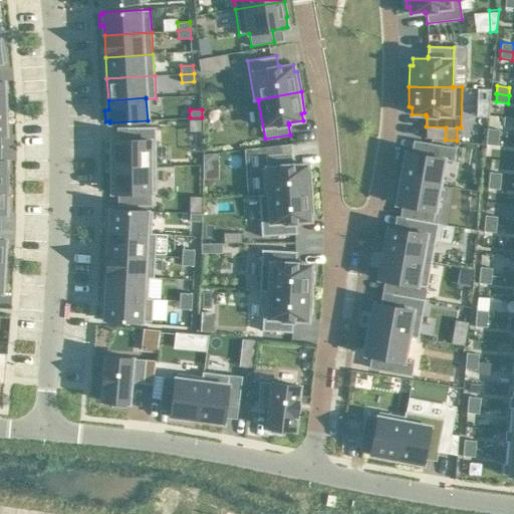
[(111,151),(110,151),(110,167),(156,166),(156,126),(126,127),(126,140),(113,140),(111,140),(111,151)]
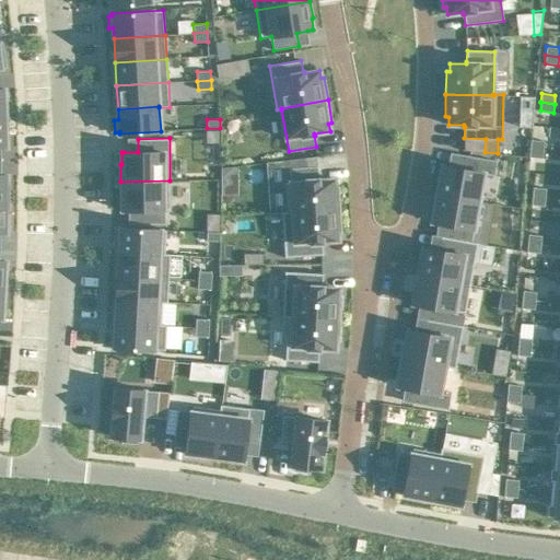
[(531,140),(531,149),(544,150),(544,141),(531,140)]
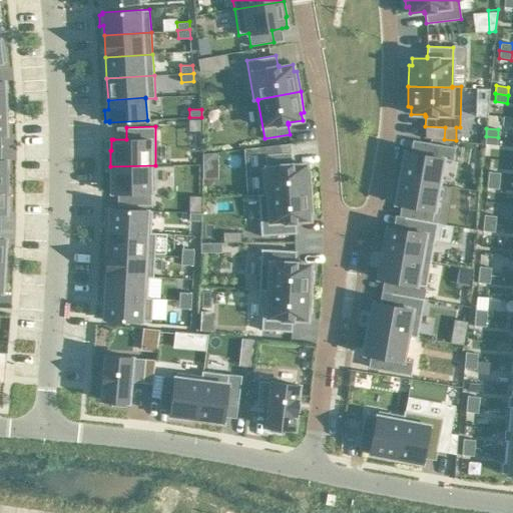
[(486,136),(485,144),(497,145),(498,137),(486,136)]
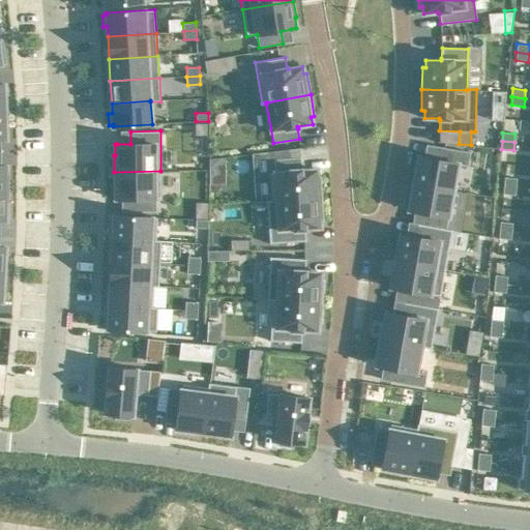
[(415,167),(412,183),(453,190),(458,164),(468,166),(470,152),(436,146),(434,158),(419,156),(418,156),(416,167),(415,167)]
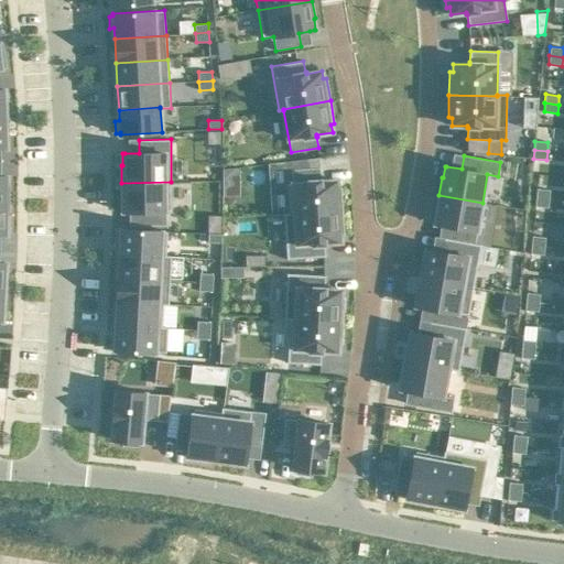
[(293,183),(288,183),(290,213),(290,215),(343,210),(340,188),(337,188),(337,181),(321,182),(321,180),(320,167),(292,170),(293,183)]
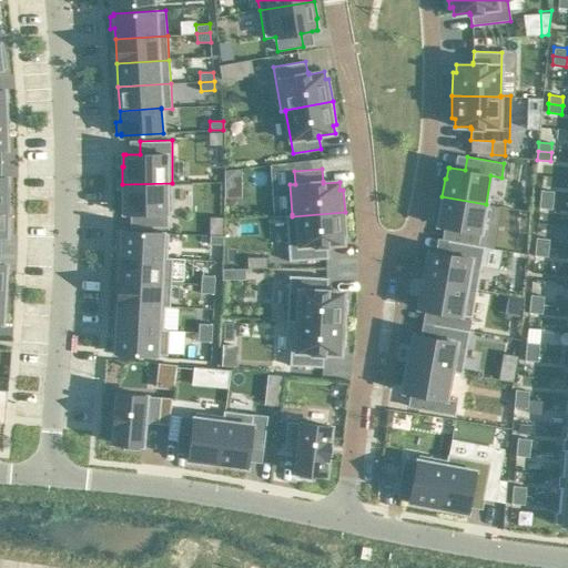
[(172,183),(122,184),(122,202),(123,202),(123,213),(125,213),(141,213),(141,226),(168,226),(168,212),(172,212),(172,183)]
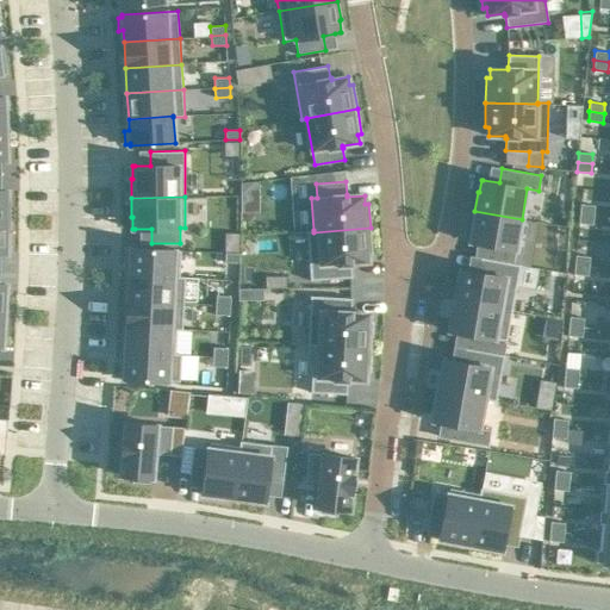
[(580,204),(579,213),(593,216),(595,206),(580,204)]
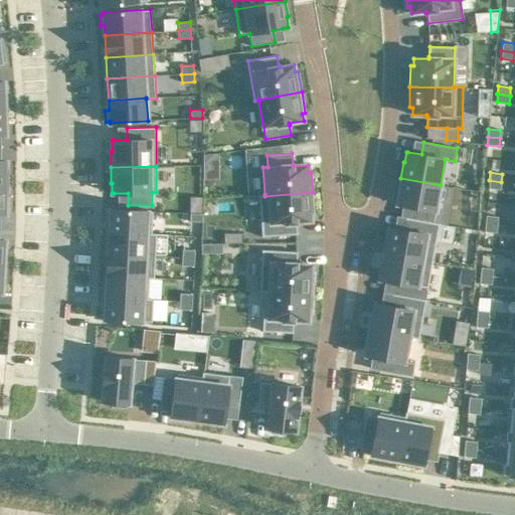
[(398,196),(397,204),(398,204),(402,205),(412,207),(410,218),(434,222),(436,210),(441,185),(400,178),(397,193),(397,196),(398,196)]
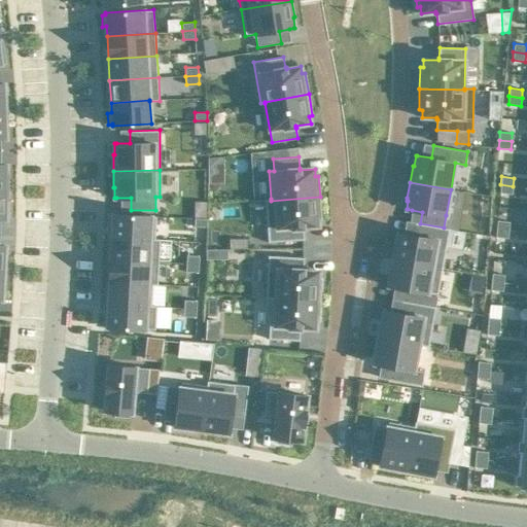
[(500,184),(500,194),(513,195),(513,186),(500,184)]
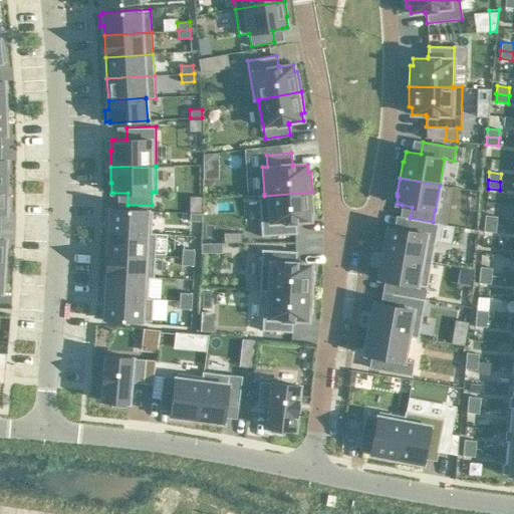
[(264,194),(259,195),(262,236),(296,234),(296,223),(296,222),(310,221),(310,214),(313,213),(312,192),(264,196),(264,194)]
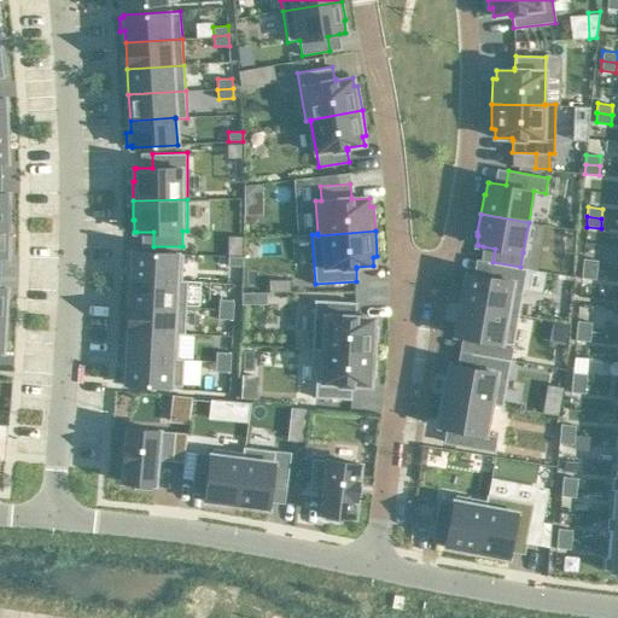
[(128,254),(127,267),(132,267),(132,279),(182,281),(182,280),(184,254),(133,251),(133,254),(128,254)]
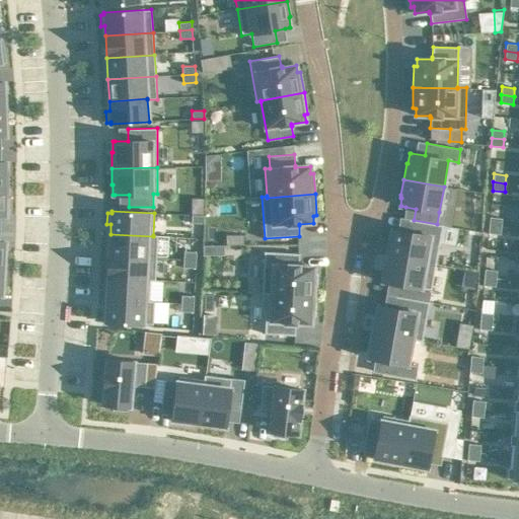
[(192,215),(192,223),(204,224),(204,216),(192,215)]
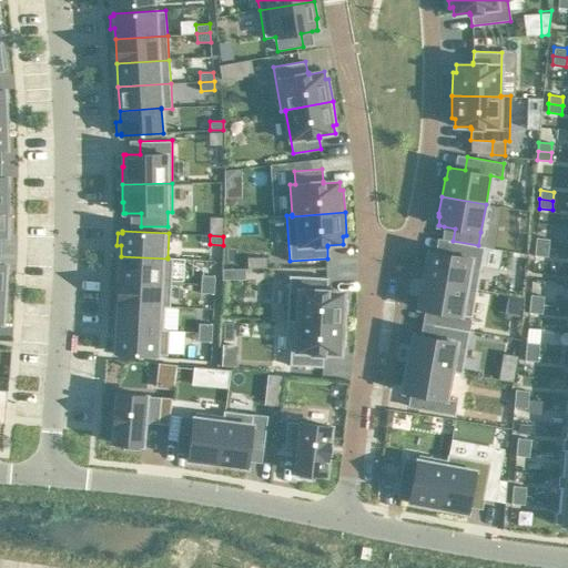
[(536,237),(535,246),(548,249),(549,239),(536,237)]
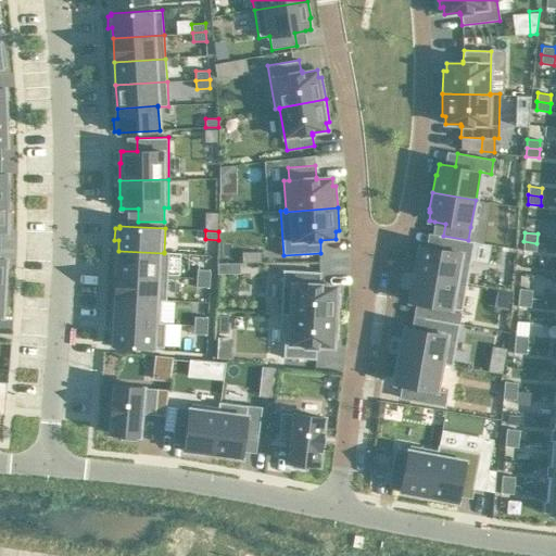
[(416,256),(413,274),(467,282),(474,241),(468,240),(443,236),(439,235),(437,248),(426,247),(421,245),(419,245),(417,256),(416,256)]
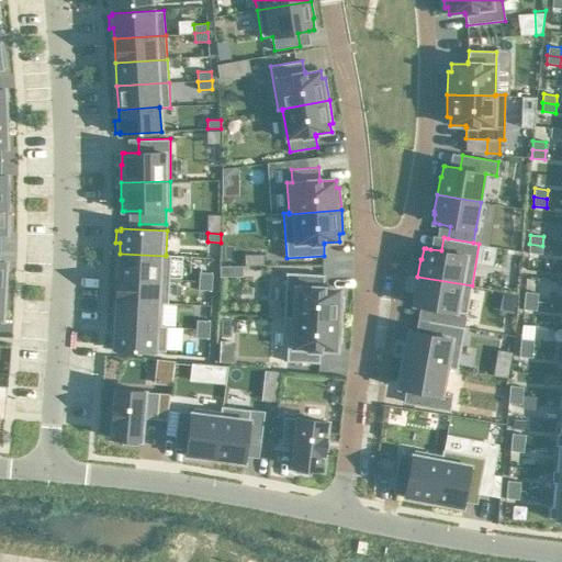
[(529,244),(528,253),(541,255),(542,246),(529,244)]
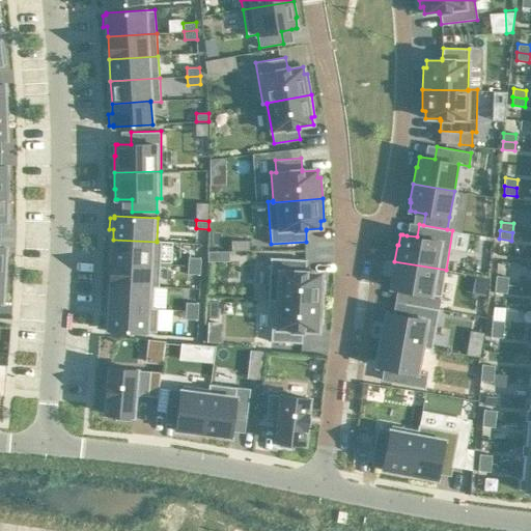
[(113,240),(111,261),(160,264),(162,241),(157,241),(157,242),(113,240)]
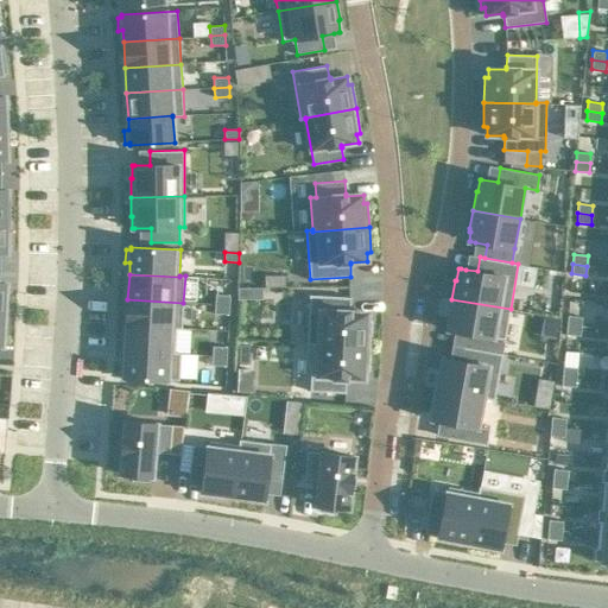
[(215,295),(215,304),(229,305),(230,296),(215,295)]
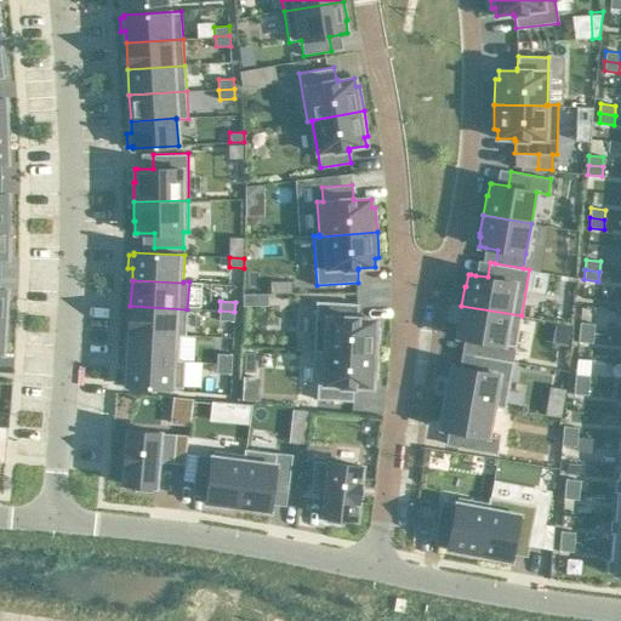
[(317,301),(313,352),(319,352),(377,355),(379,329),(375,329),(376,320),(358,319),(358,317),(358,303),(317,301)]
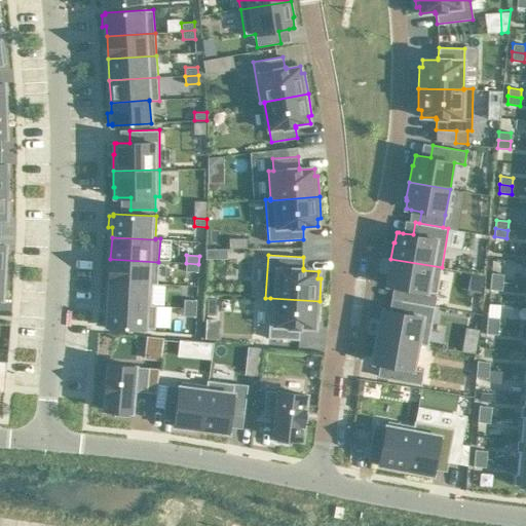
[(110,259),(109,282),(152,284),(152,285),(157,285),(158,262),(110,259)]
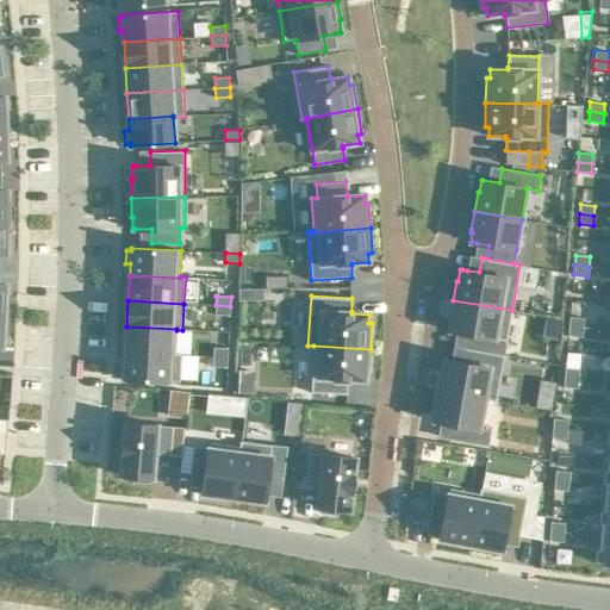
[(452,319),(449,330),(452,331),(456,332),(467,334),(465,348),(504,355),(512,310),(453,300),(450,318),(452,319)]
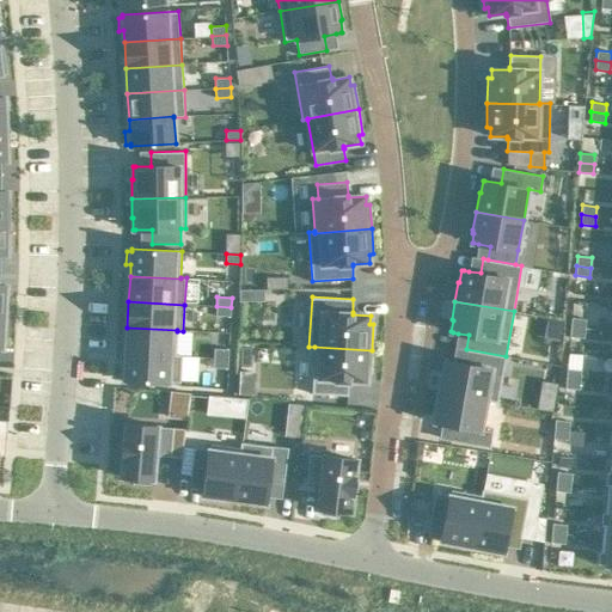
[(216,306),(216,316),(231,317),(231,307),(216,306)]
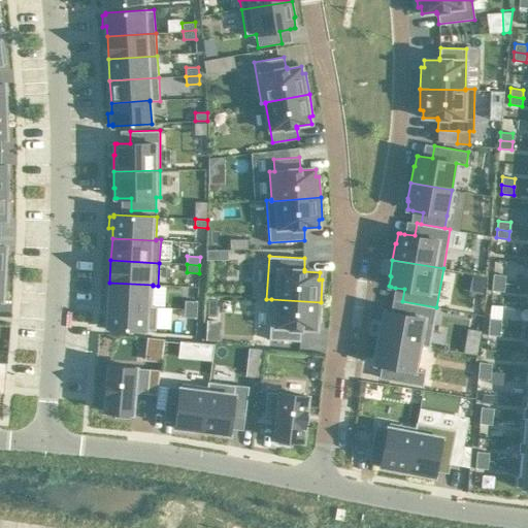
[(493,274),(492,283),(504,284),(505,275),(493,274)]
